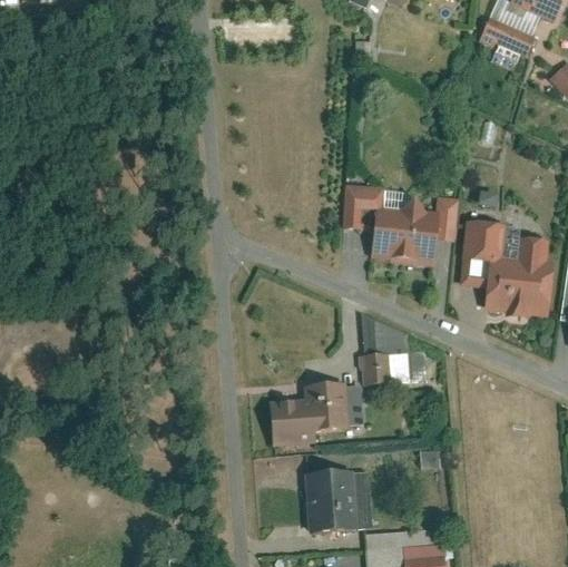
[(512,0),(555,19),(564,0),(512,0)]
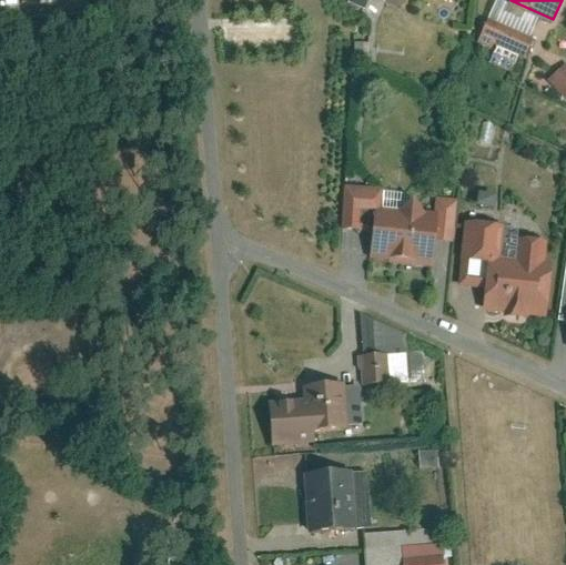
[(533,37),(489,18),(478,42),(491,48),(493,41),(525,54),(533,37)]
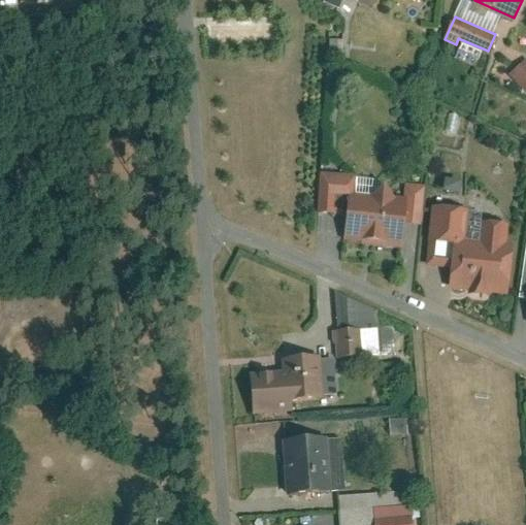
[(525,56),(510,71),(525,89),(525,56)]
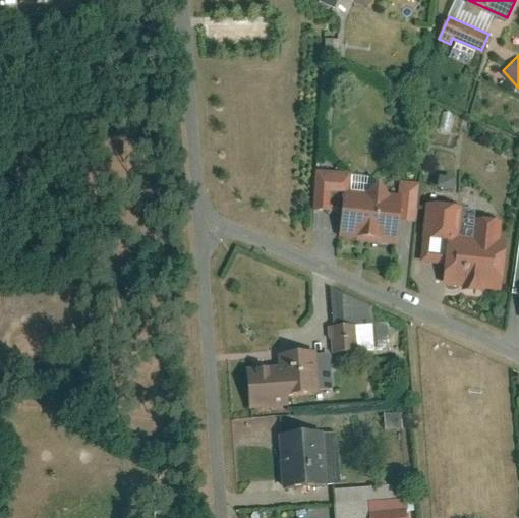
[(351,172),(316,169),(313,208),(342,210),(340,236),(397,241),(399,218),(414,219),(417,177),(400,176),(398,192),(388,191),(388,181),(366,179),(365,190),(349,189),(351,172)]
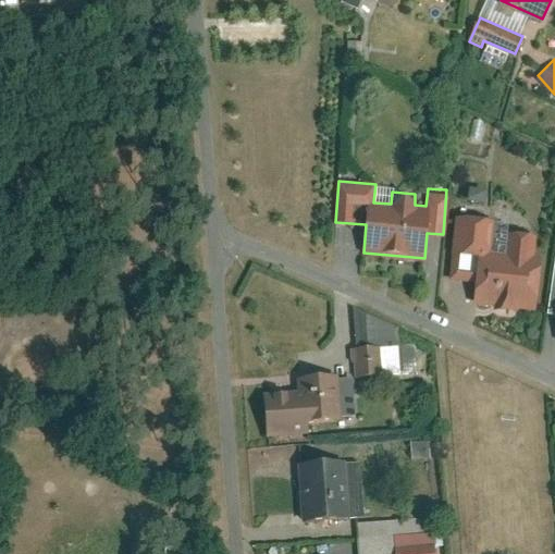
[(493,218),(457,214),(452,275),(476,278),(473,304),(497,306),(496,311),(515,312),(516,307),(535,309),(542,234),(508,232),(506,251),(491,250),(493,218)]
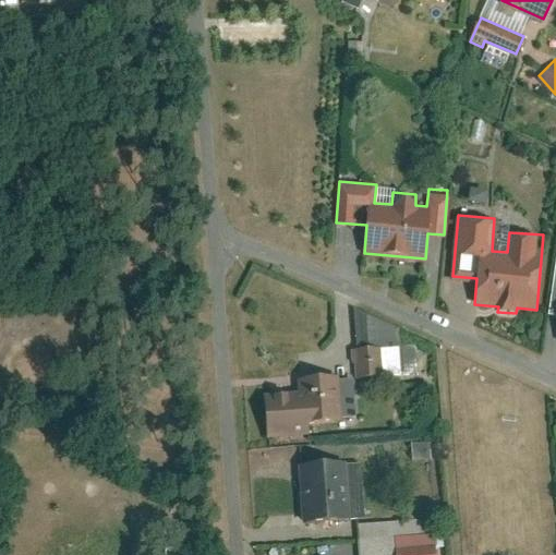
[(355,305),(360,347),(378,346),(381,375),(420,374),(415,329),(355,305)]
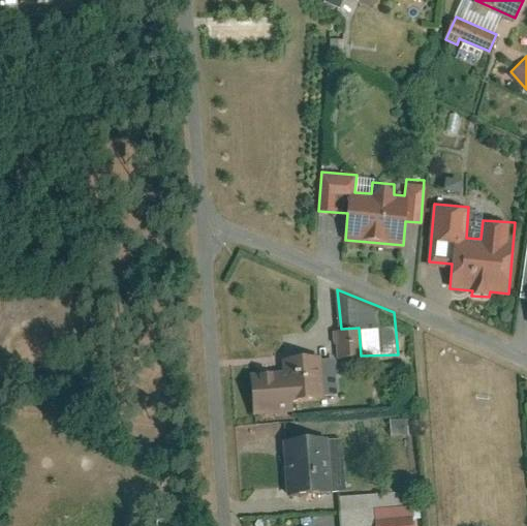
[(361,356),(359,328),(341,329),(335,330),(337,358),(361,356)]
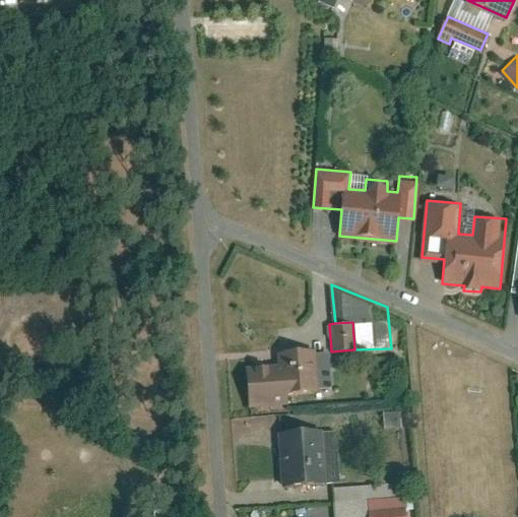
[(246,368),(248,398),(318,393),(317,385),(315,352),(315,348),(277,350),(278,366),(246,368)]
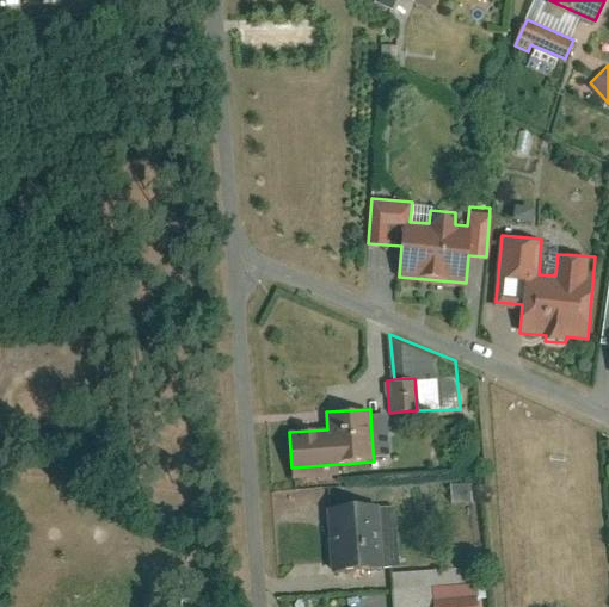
[(373,452),(392,451),(389,413),(370,414),(373,452)]
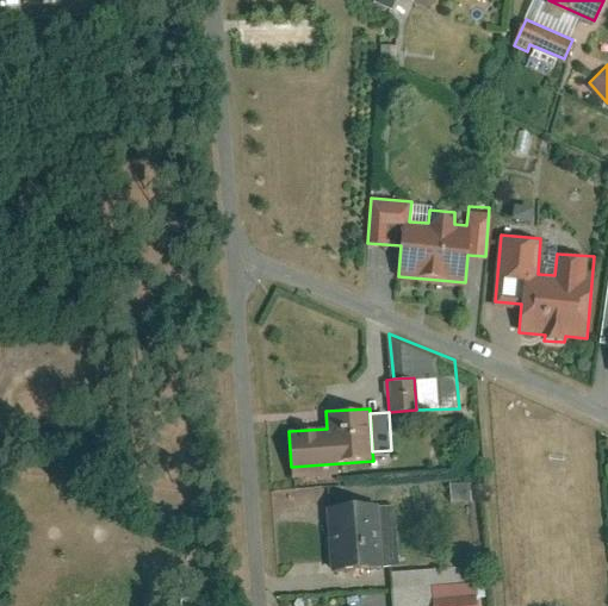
[(395,504),(326,507),(329,569),(397,564),(395,504)]
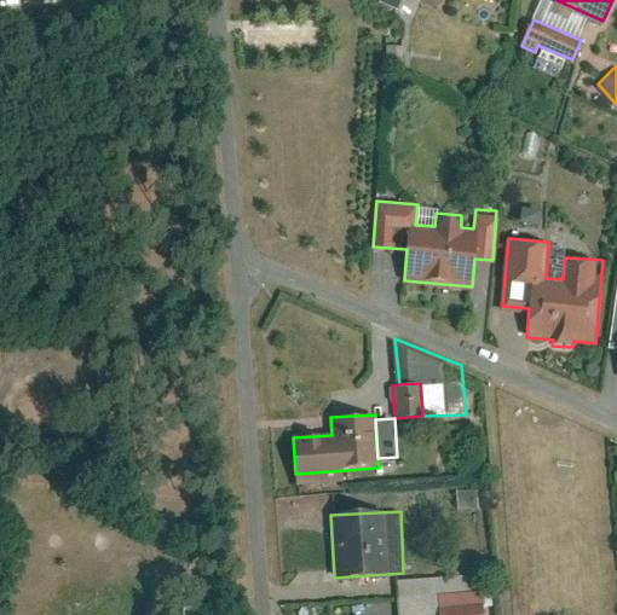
[(480,614),(478,573),(399,579),(402,614),(480,614)]
